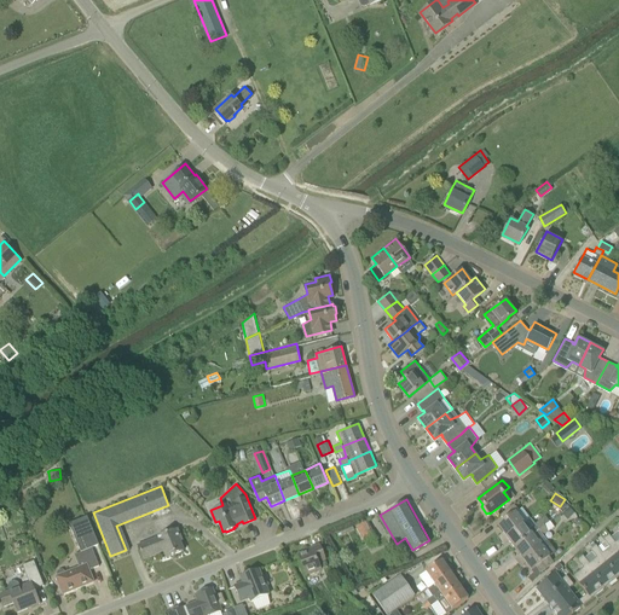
[(502,538),(531,517),(531,516),(522,505),(519,509),(514,503),(501,512),(504,518),(498,523),(503,532),(499,535),(502,538)]
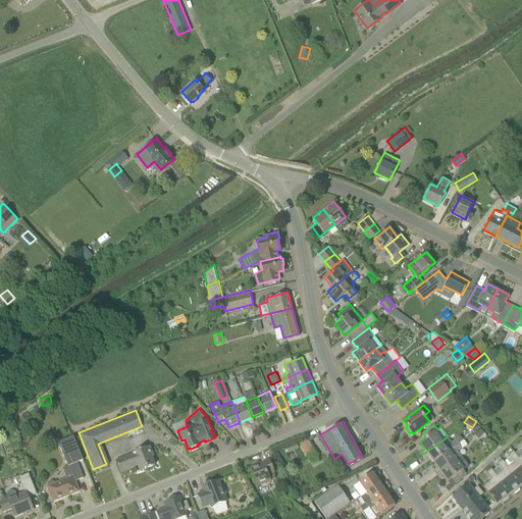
[(479,426),(474,432),(479,436),(484,430),(479,426)]
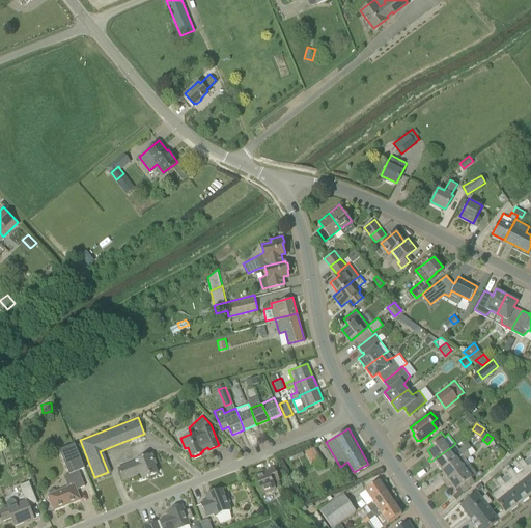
[(48,493),(50,498),(54,508),(80,498),(77,488),(85,483),(79,468),(85,466),(75,442),(59,448),(68,472),(64,474),(68,485),(56,490),(55,488),(53,487),(50,488),(49,491),(49,493),(48,493)]
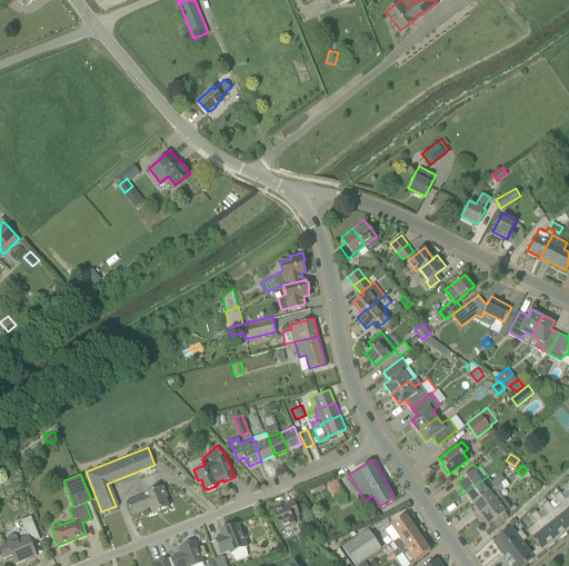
[(468,496),(472,503),(499,483),(496,477),(491,480),(488,476),(461,495),(463,499),(468,496)]
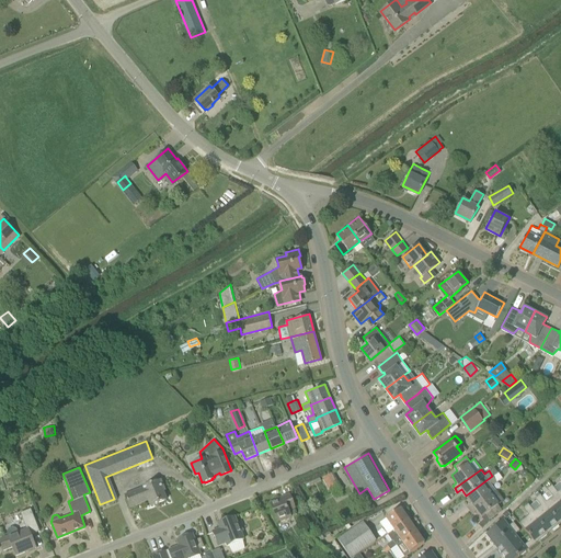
[(343,488),(333,470),(322,476),(332,493),(343,488)]
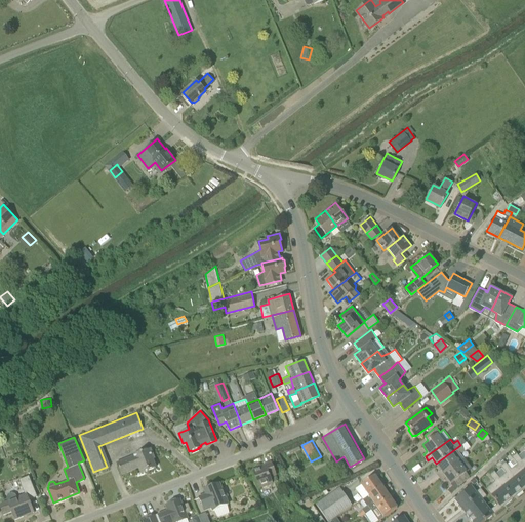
[(460,445),(436,464),(441,470),(437,473),(440,476),(463,457),(460,452),(465,449),(460,445)]
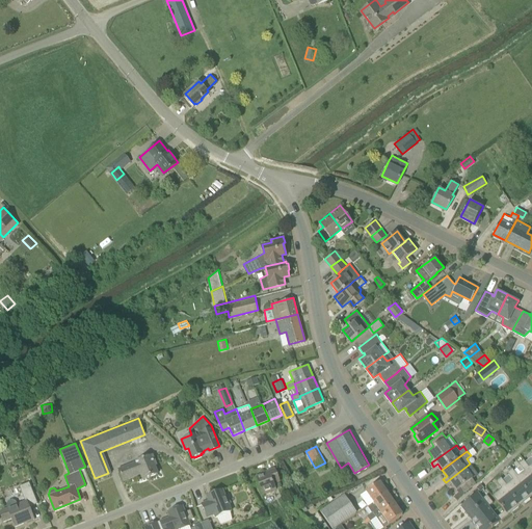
[(118,467),(123,479),(141,472),(143,477),(158,472),(155,464),(156,463),(153,453),(118,467)]
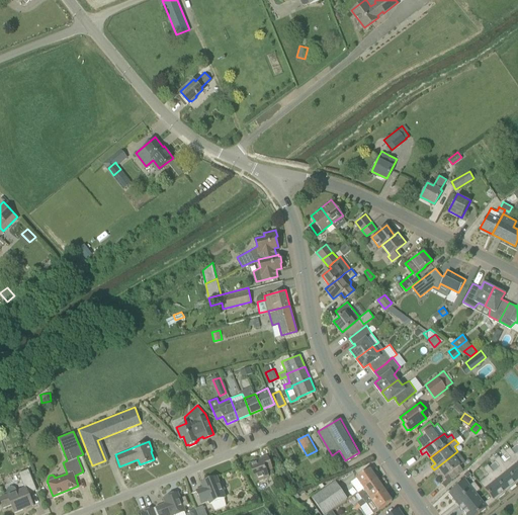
[(510,456),(504,461),(502,463),(517,482),(517,481),(517,460),(513,455),(515,453),(515,452),(510,446),(505,450),(510,456)]
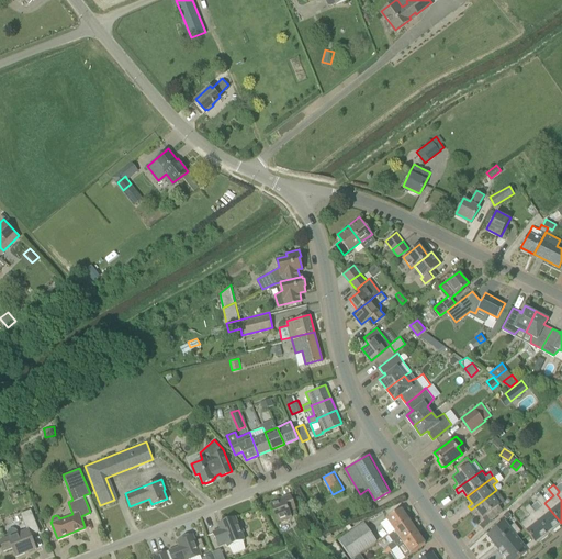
[(496,490),(471,510),(473,513),(478,510),(482,516),(486,514),(491,518),(503,510),(499,505),(506,501),(497,490),(496,490)]
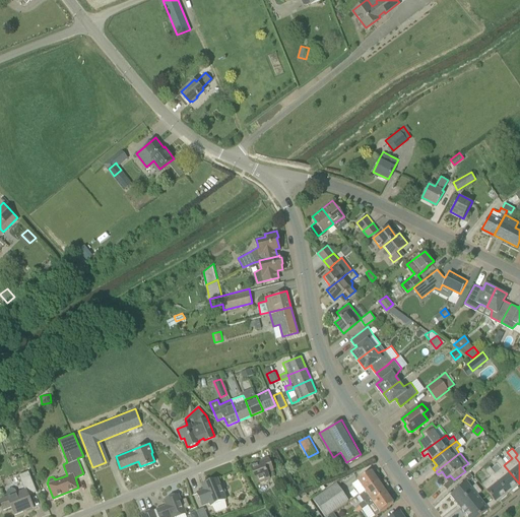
[(273,468),(268,456),(257,460),(258,461),(250,464),(257,481),(269,476),(267,471),(273,468)]
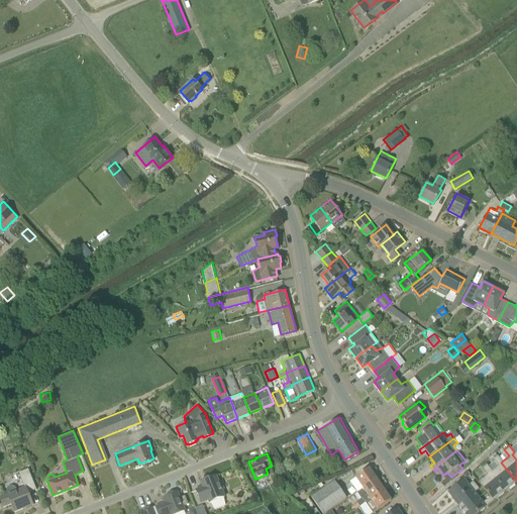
[(498,465),(492,469),(493,470),(490,472),(505,490),(516,481),(501,463),(503,460),(498,453),(498,454),(495,456),(493,457),(498,465)]
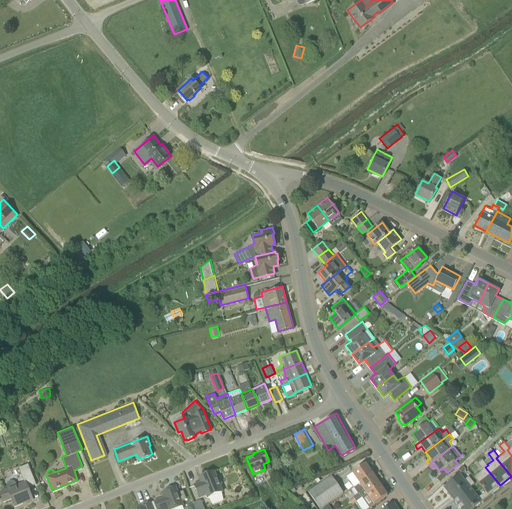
[(474,475),(486,490),(489,494),(500,485),(485,467),(488,465),(487,464),(482,458),(477,462),(483,468),(474,475)]
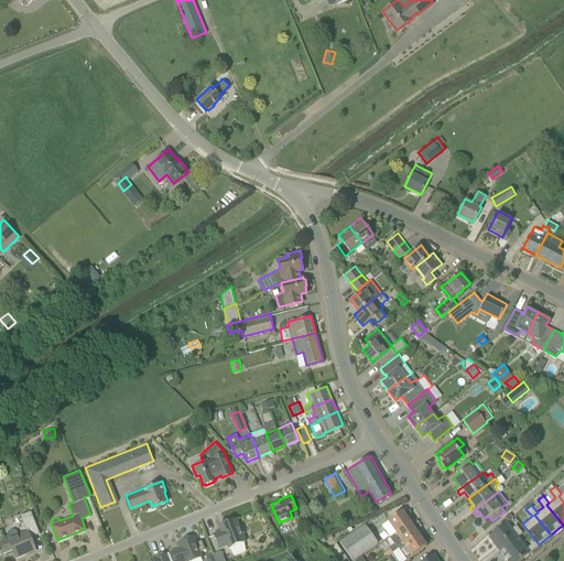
[(31,536),(40,532),(31,509),(21,514),(28,529),(19,533),(17,529),(12,528),(9,529),(7,533),(9,537),(0,540),(0,541),(3,551),(12,548),(15,557),(22,554),(21,552),(34,547),(35,549),(35,548),(31,536)]
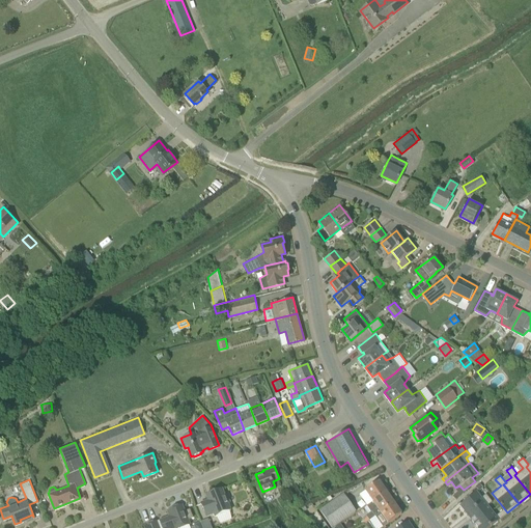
[(387,490),(379,479),(360,493),(368,503),(387,490)]
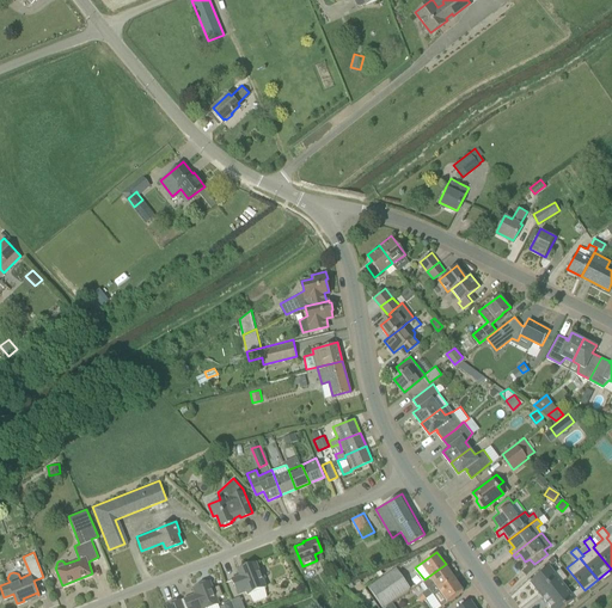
[(259,570),(256,560),(243,566),(245,572),(232,577),(238,593),(246,589),(249,593),(265,585),(262,577),(265,576),(262,569),(259,570)]
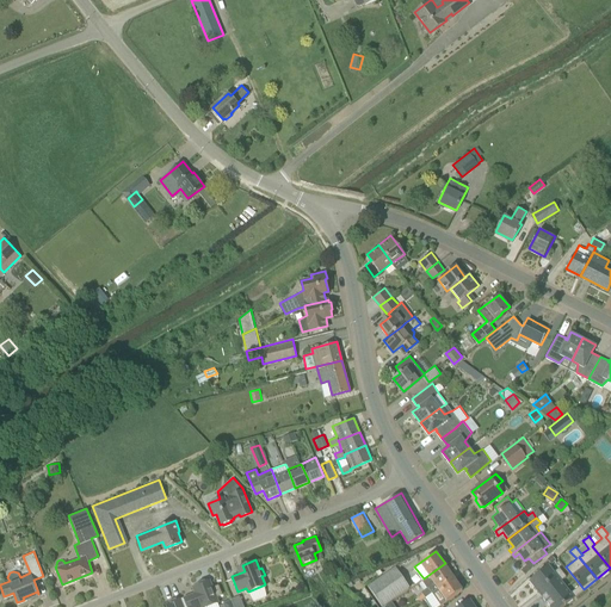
[(454,576),(445,563),(424,578),(423,580),(427,586),(421,589),(425,595),(438,587),(454,576)]
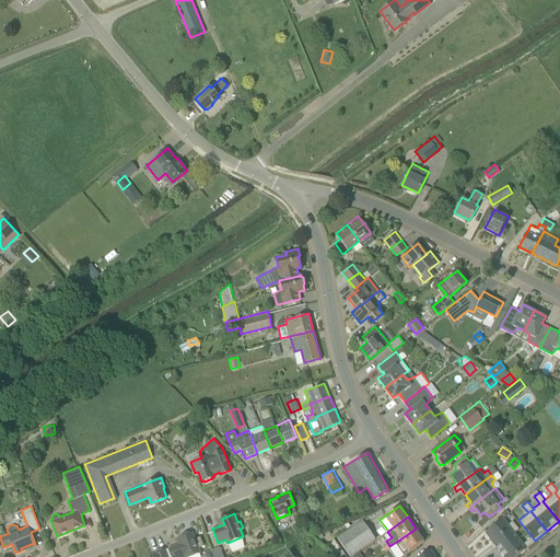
[(493,542),(516,523),(513,520),(508,524),(502,518),(486,531),(493,542)]
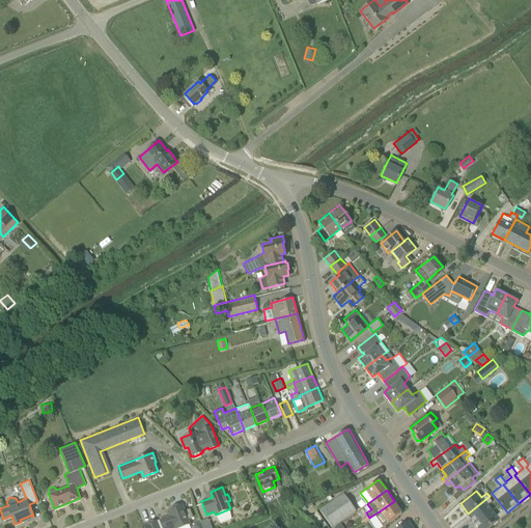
[(332,526),(356,509),(344,493),(320,509),(332,526)]
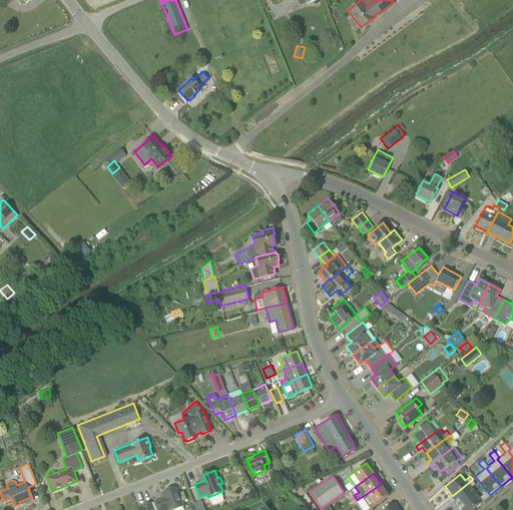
[(459,504),(475,492),(470,487),(475,483),(473,479),(452,496),(459,504)]
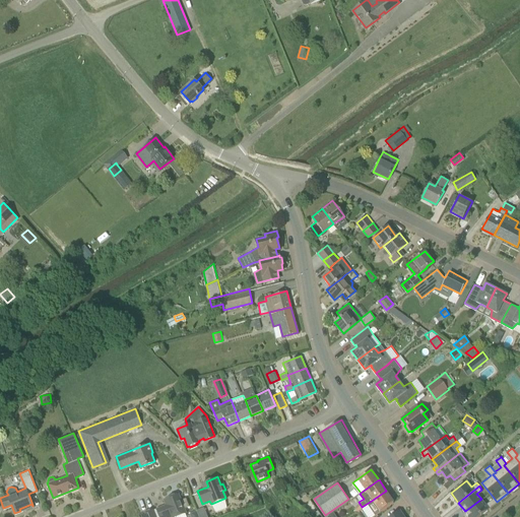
[(373,500),(368,503),(375,514),(393,501),(386,491),(373,500)]
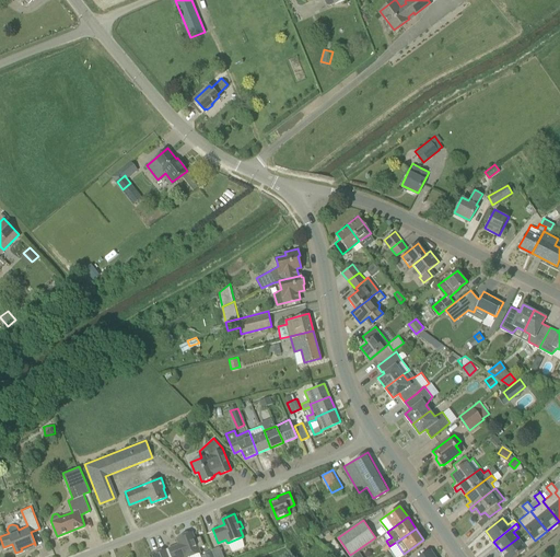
[(175,544),(168,546),(172,556),(181,556),(184,556),(185,556),(200,550),(198,546),(203,544),(200,535),(195,537),(193,531),(176,537),(179,545),(176,546),(175,544)]
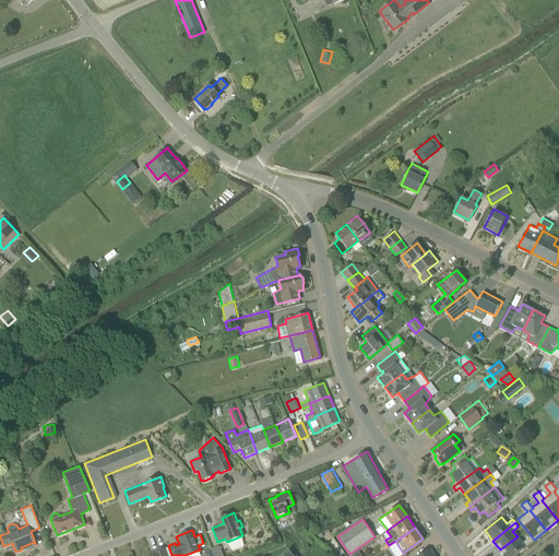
[(504,555),(512,555),(534,540),(531,535),(522,542),(518,536),(500,549),(504,555)]
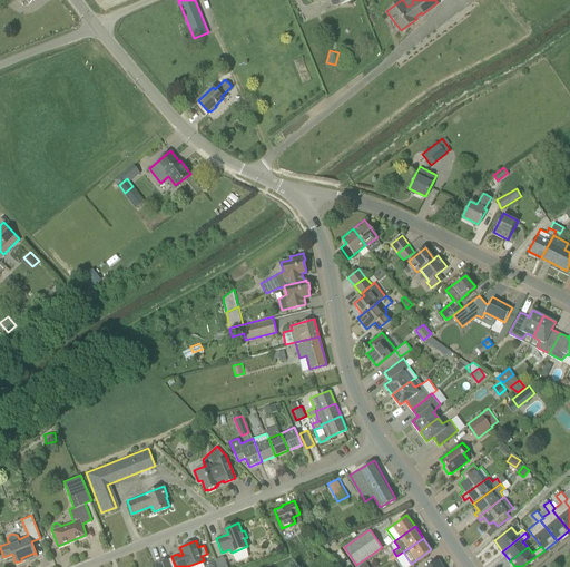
[(228,566),(224,555),(216,558),(216,559),(218,566),(228,566)]
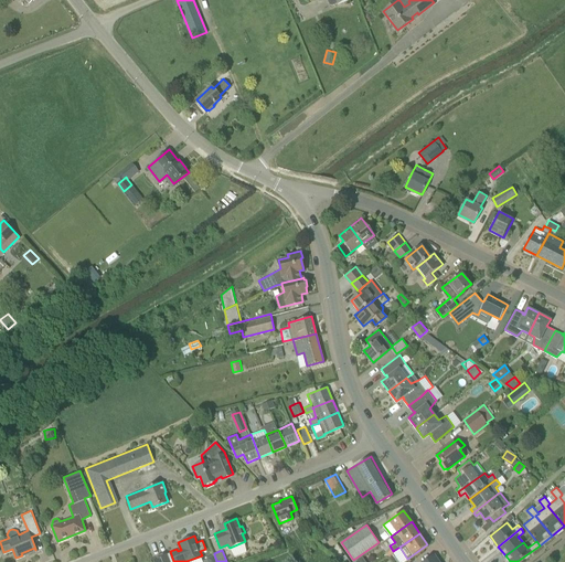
[(170,561),(167,552),(152,558),(153,561),(170,561)]
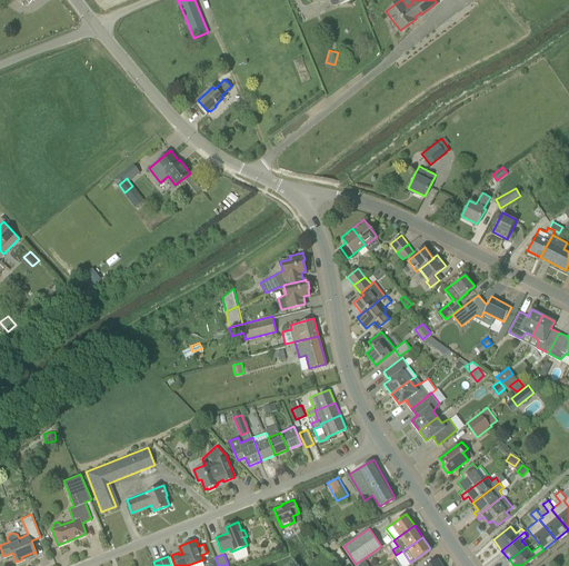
All buildings are outlined.
